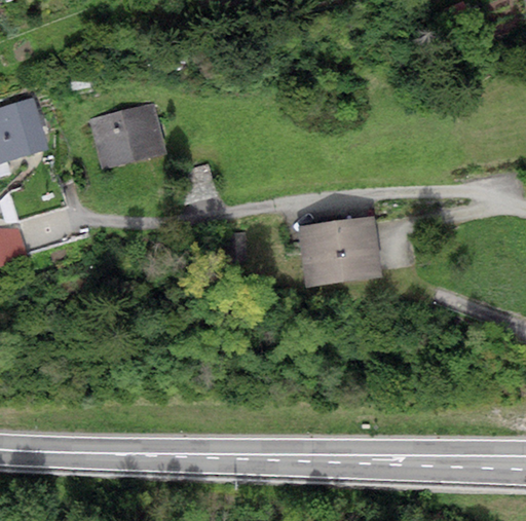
[(27,100),(0,107),(0,163),(43,151),(27,100)]
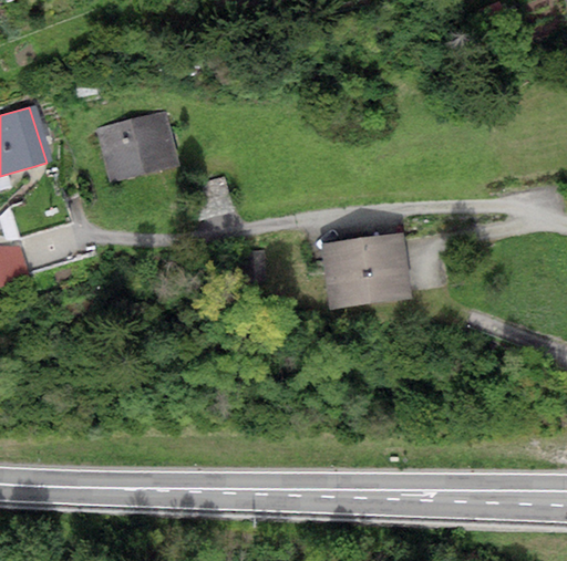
[(163,112),(96,126),(109,180),(175,166),(163,112)]
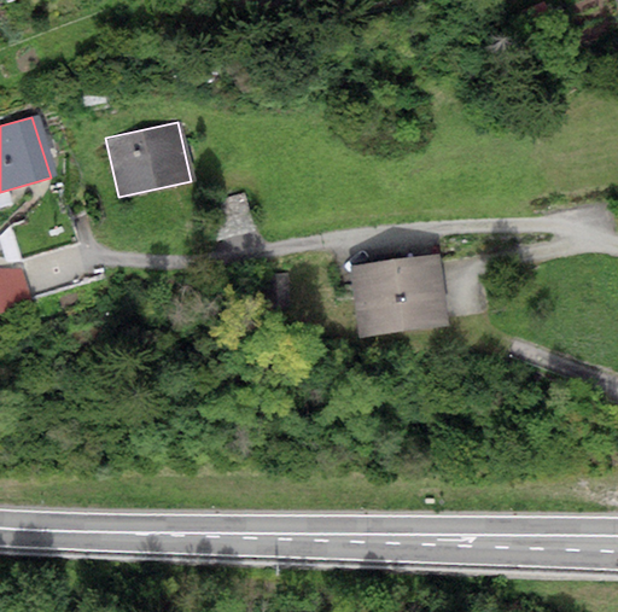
[(436,254),(356,263),(363,322),(443,313),(436,254)]
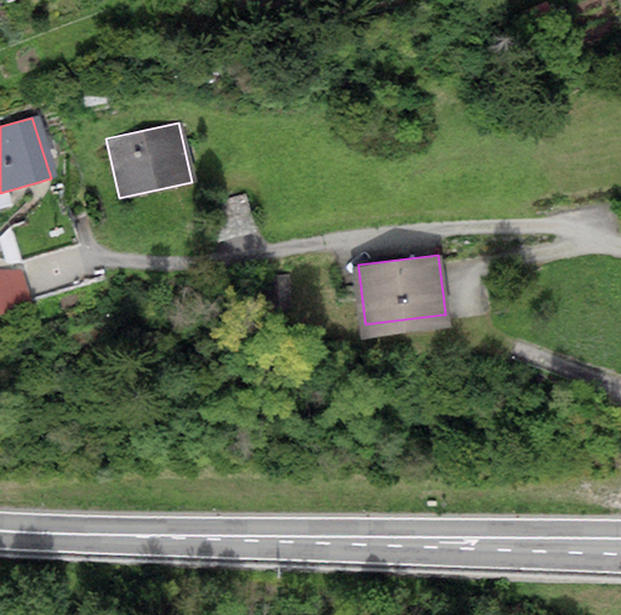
[(0,326),(30,325),(27,273),(0,274),(0,326)]
